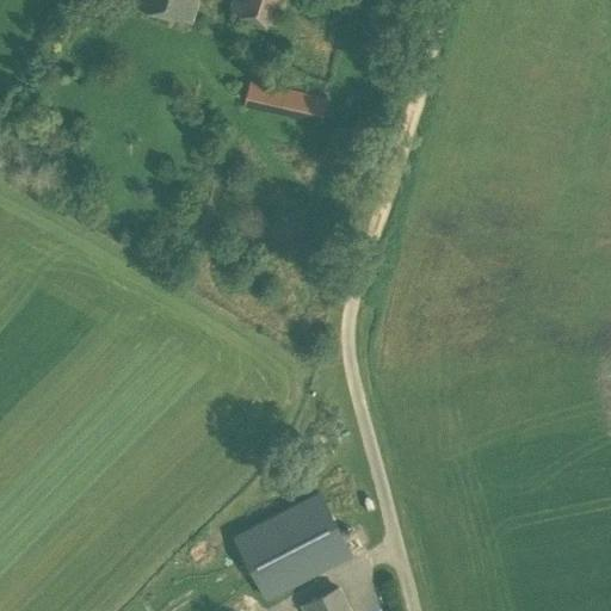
[(134,0),(134,4),(191,22),(197,0),(134,0)]
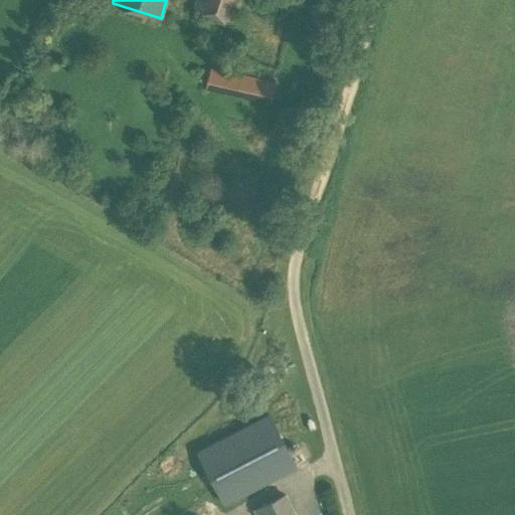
[(233,23),(240,0),(196,0),(193,9),(233,23)]
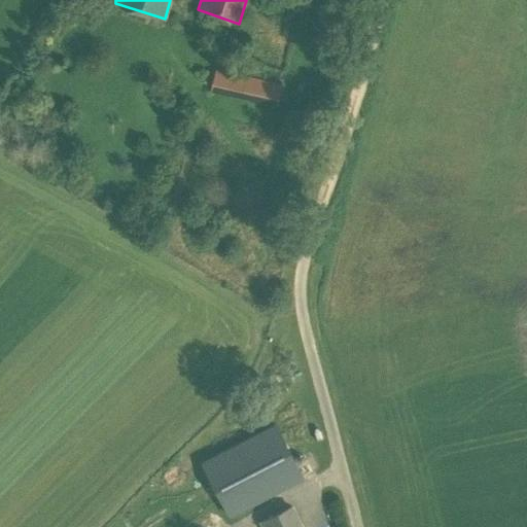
[(277,109),(283,84),(215,68),(209,93),(277,109)]
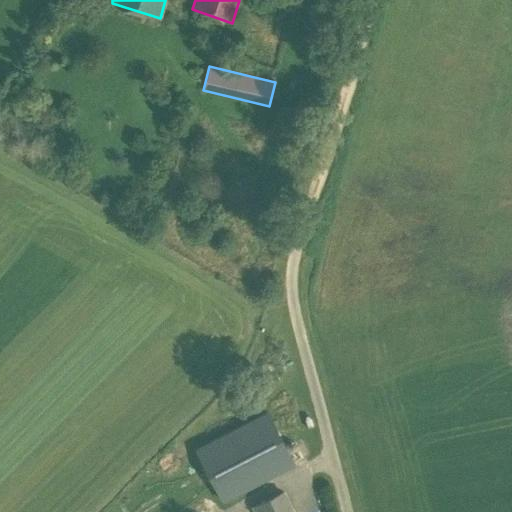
[(250,370),(254,364),(248,361),(245,367),(250,370)]
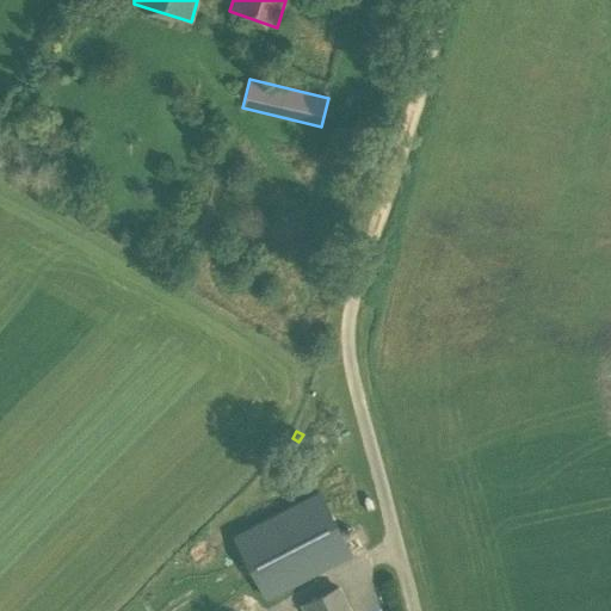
[(261,605),(344,556),(307,495),(224,544),(261,605)]
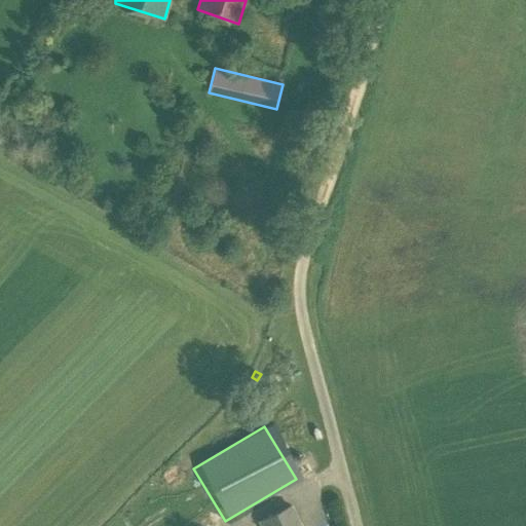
[(302,525),(292,505),(261,521),(263,525),(302,525)]
